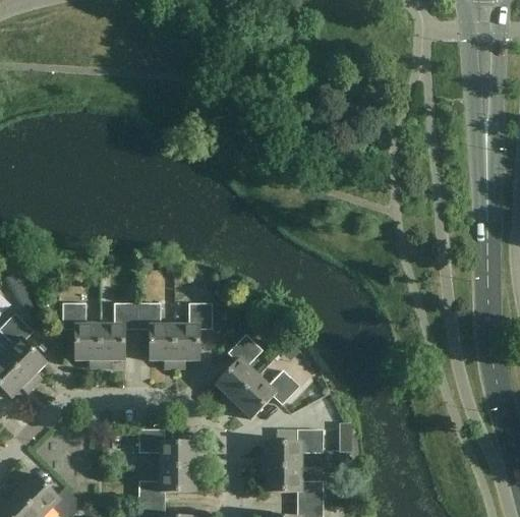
[(286,19),(286,0),(275,0),(275,19),(286,19)]
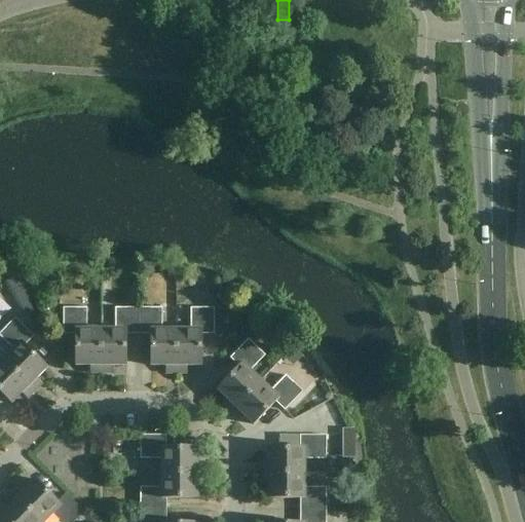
[(95,370),(100,370),(100,326),(85,326),(85,305),(62,304),(62,331),(74,331),(74,363),(89,363),(89,368),(95,368),(95,370)]
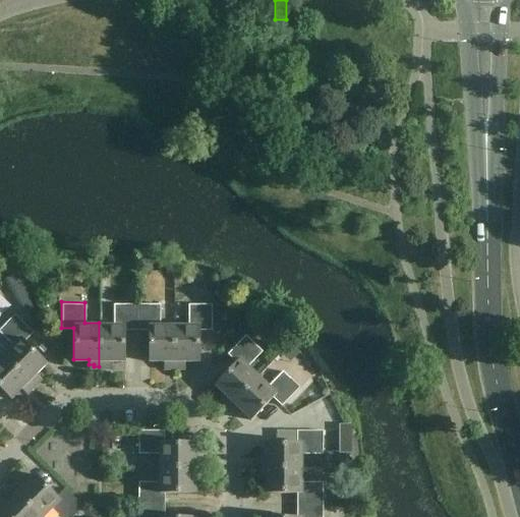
[(99,323),(99,366),(104,366),(104,364),(109,364),(109,359),(124,359),(124,328),(136,328),(136,302),(113,302),(113,323),(99,323)]
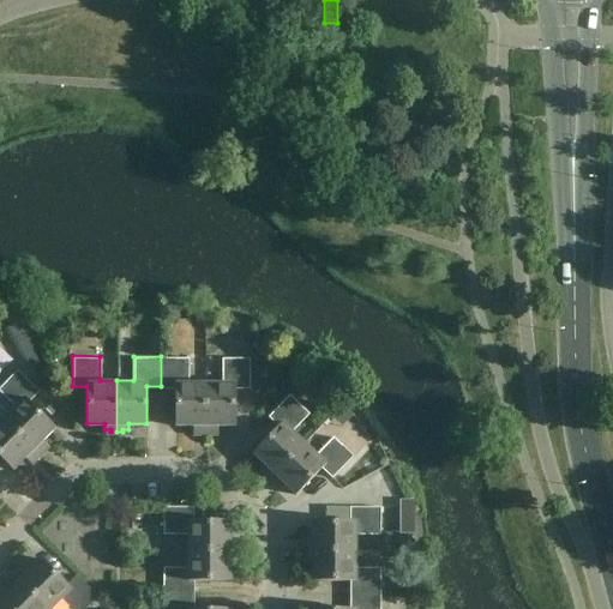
[(188,356),(161,356),(161,386),(175,386),(175,423),(192,423),(192,429),(198,429),(198,432),(204,432),(204,380),(188,380),(188,356)]
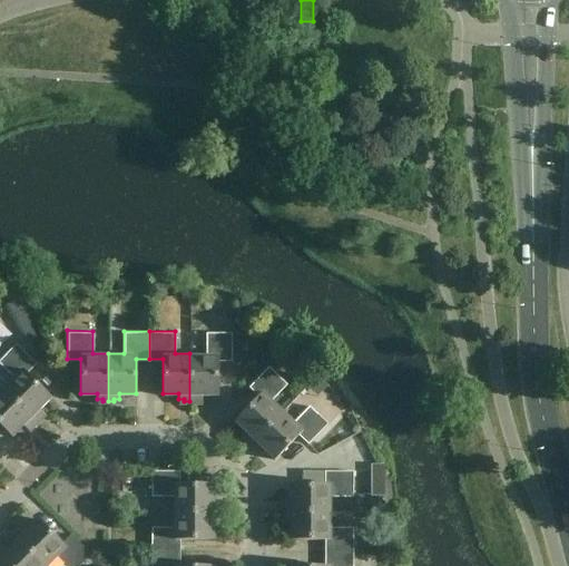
[(189,353),(189,401),(195,401),(195,399),(202,399),(202,393),(217,393),(217,359),(231,359),(231,331),(205,331),(205,353),(189,353)]
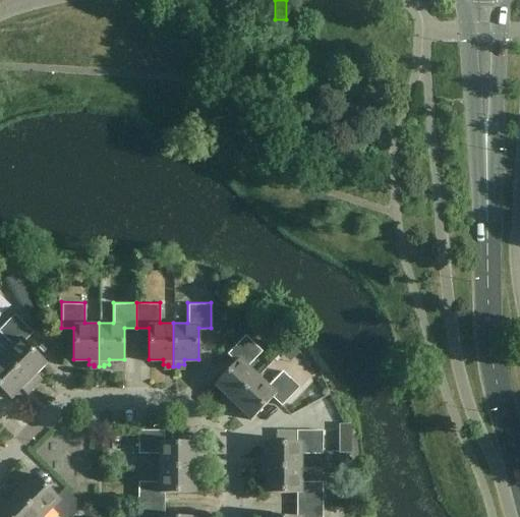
[(0,331),(12,343),(2,353),(34,384),(37,381),(36,379),(40,376),(36,371),(46,361),(23,339),(32,330),(13,311),(0,325),(0,331)]
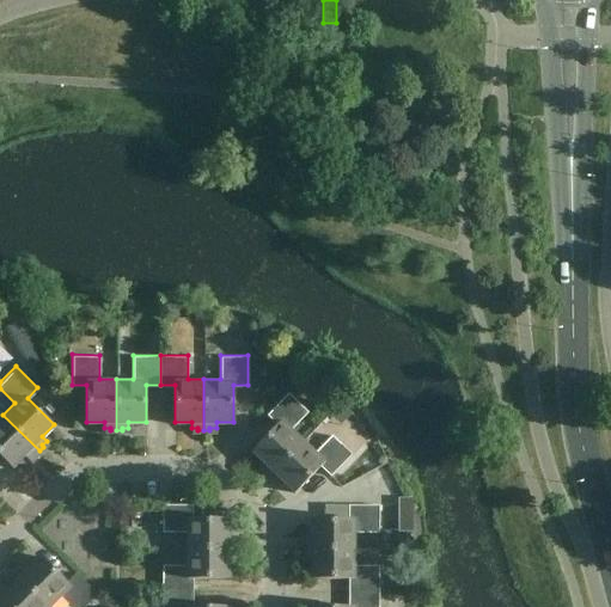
[(262,472),(266,476),(303,439),(291,427),(307,410),(288,391),(267,412),(277,422),(251,449),(263,461),(260,466),(263,470),(262,472)]
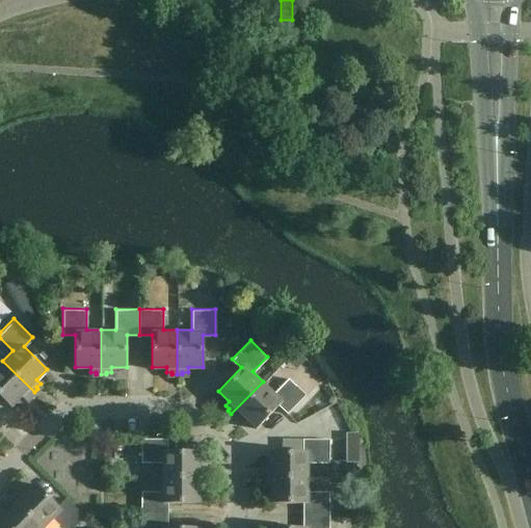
[(30,396),(34,392),(2,361),(0,362),(0,394),(10,405),(21,394),(25,398),(29,395),(30,396)]
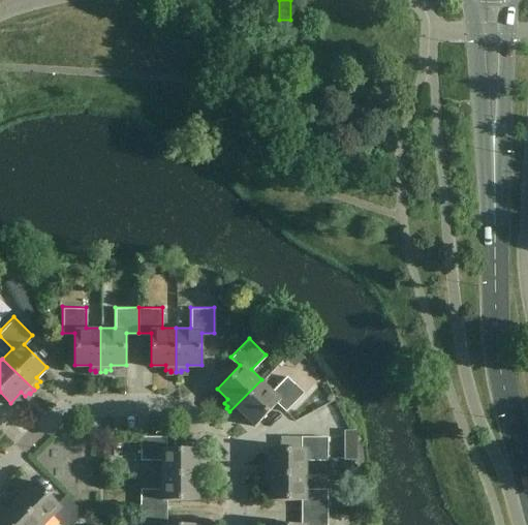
[(261,379),(229,411),(234,415),(236,413),(239,418),(243,413),(253,424),(276,401),(285,409),(303,391),(286,374),(272,390),(261,379)]
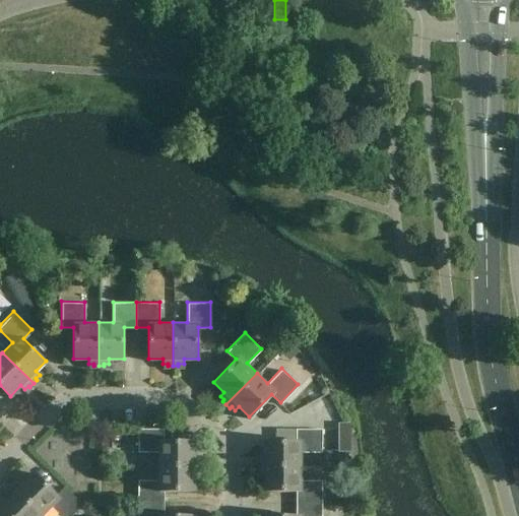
[(158,450),(158,464),(202,464),(202,459),(200,459),(200,454),(195,454),(195,439),(164,439),(164,427),(137,427),(137,450),(158,450)]
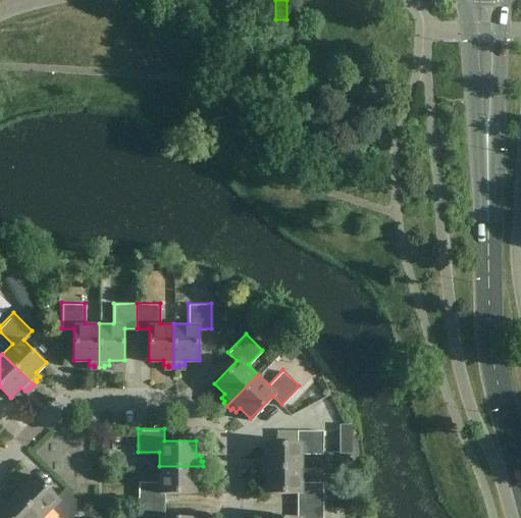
[(257,461),(257,466),(302,466),(302,452),(322,452),(322,429),(297,428),(297,441),(265,441),(265,456),(259,456),(259,461),(257,461)]
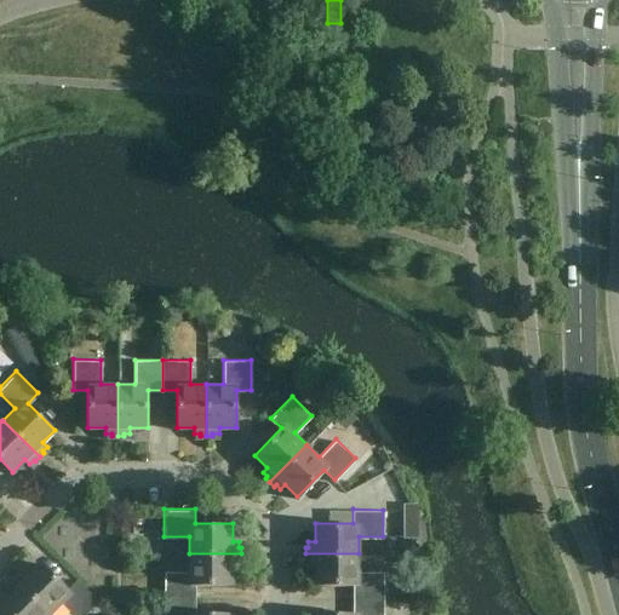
[(164,570),(164,598),(195,598),(195,584),(233,584),(233,565),(239,565),(239,559),(241,559),(241,553),(189,553),(189,570),(164,570)]
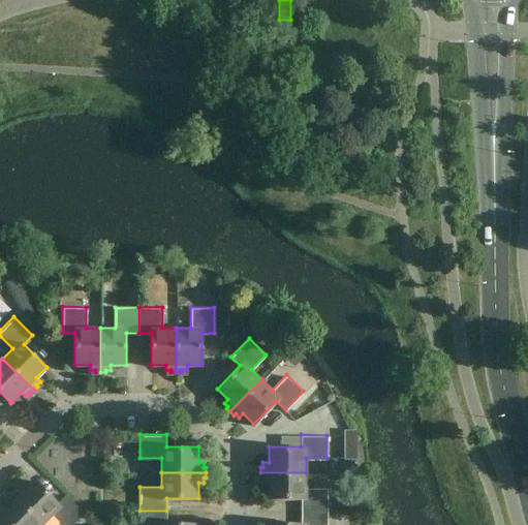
[(301,498),(301,511),(327,511),(327,487),(306,487),(306,472),(260,472),(260,477),(262,477),(262,483),(269,483),(269,498),(301,498)]
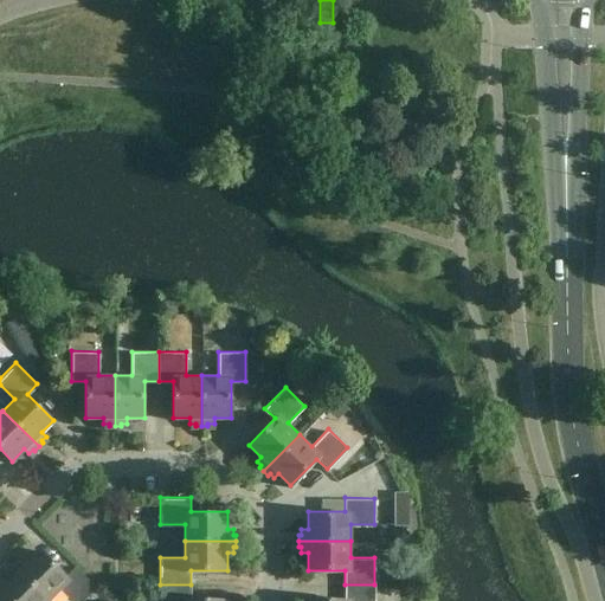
[(73,600),(79,600),(96,586),(75,564),(65,574),(39,548),(26,561),(23,556),(18,560),(17,559),(12,563),(18,569),(49,599),(60,587),(73,600)]
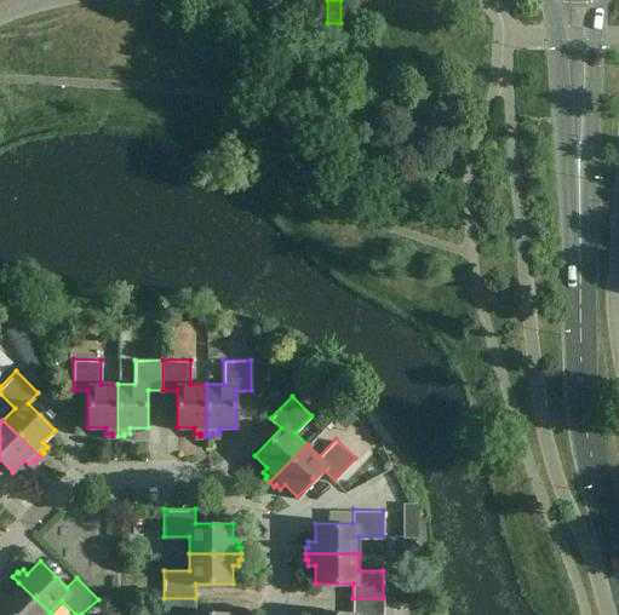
[(0,604),(10,614),(51,614),(50,613),(18,582),(6,593),(3,590),(0,591),(0,604)]
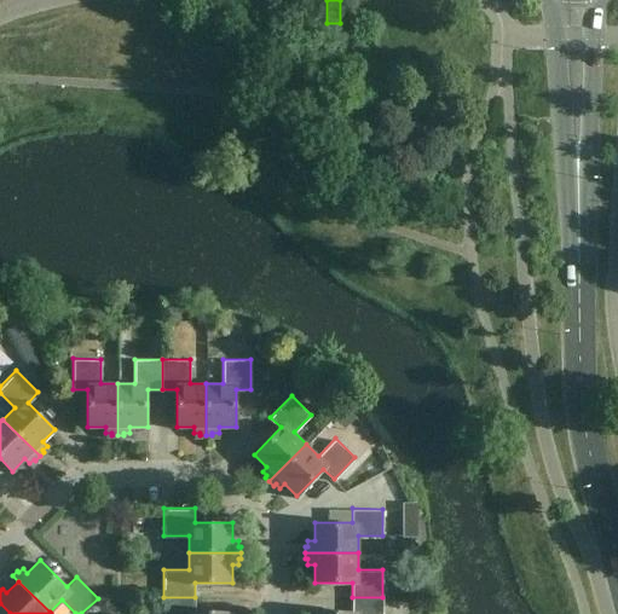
[(231,613),(232,612),(195,612),(195,597),(163,597),(163,613),(231,613)]
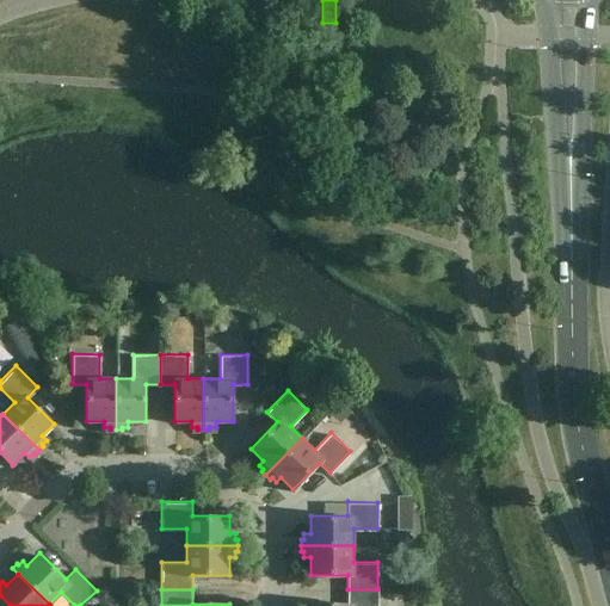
[(377,605),(377,589),(347,589),(347,604),(310,604),(309,605),(377,605)]
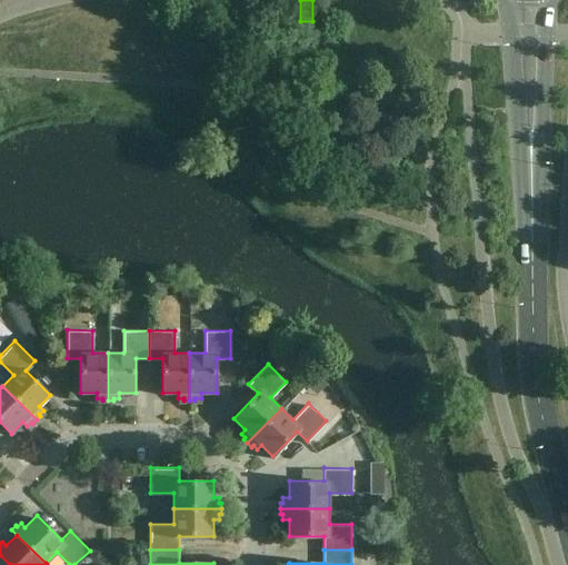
[(9,564),(0,555),(0,564),(9,564)]
